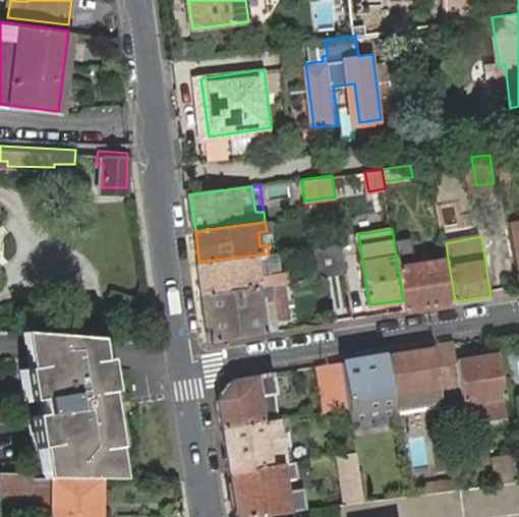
[(455,301),(448,259),(407,266),(403,239),(394,240),(394,243),(403,300),(405,310),(455,301)]
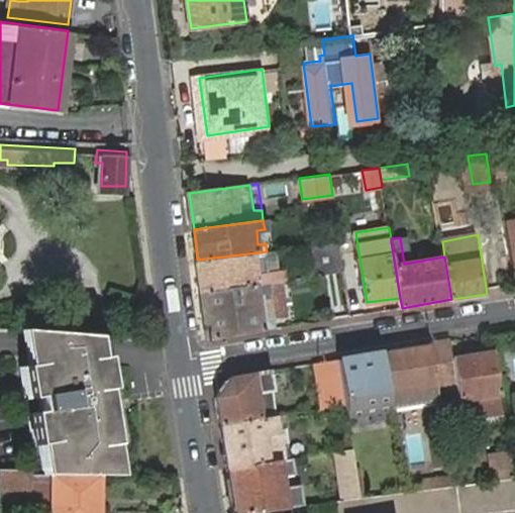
[(338,242),(310,245),(314,275),(315,280),(344,276),(338,242)]
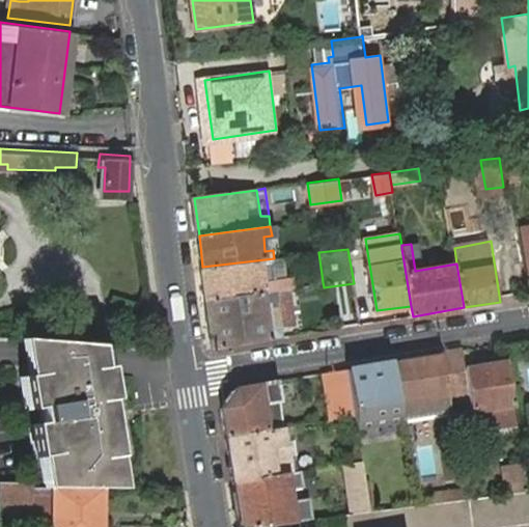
[(275,266),(274,258),(202,267),(207,302),(278,289),(277,283),(270,283),(268,267),(275,266)]
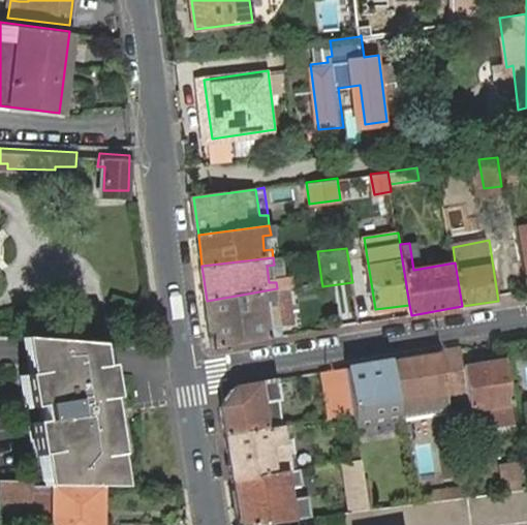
[(278,295),(277,288),(207,301),(213,347),(284,336),(281,320),(293,318),(289,294),(278,295)]
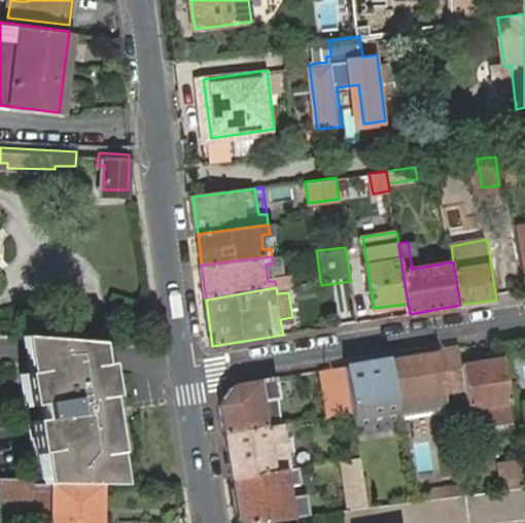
[(110,342),(33,335),(35,348),(56,484),(102,485),(119,484),(109,396),(117,394),(116,381),(112,355),(110,342)]
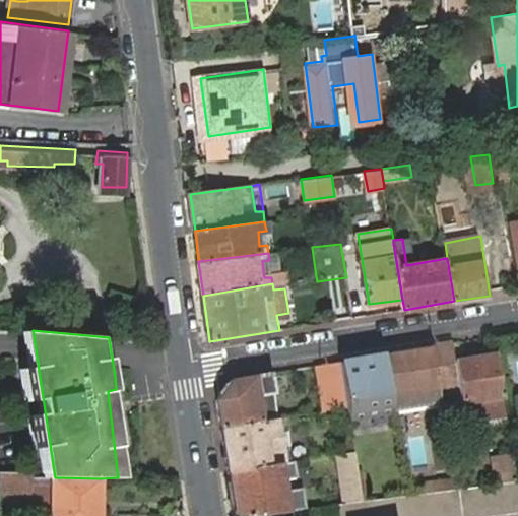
[(440,384),(440,385),(460,382),(464,413),(480,411),(481,415),(507,411),(497,352),(457,360),(455,341),(434,344),(440,384)]
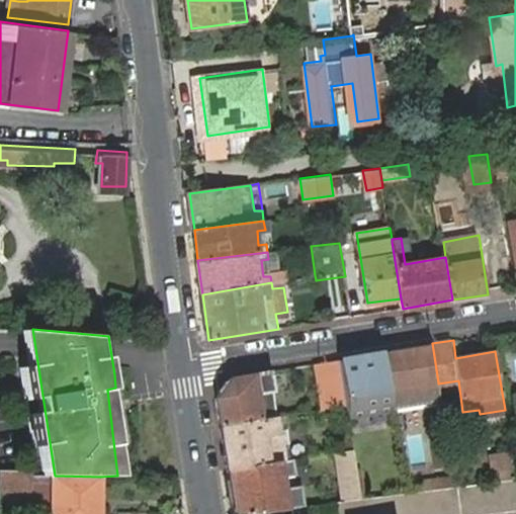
[(383,351),(390,391),(409,388),(409,390),(422,388),(422,386),(438,382),(432,343),(383,351)]
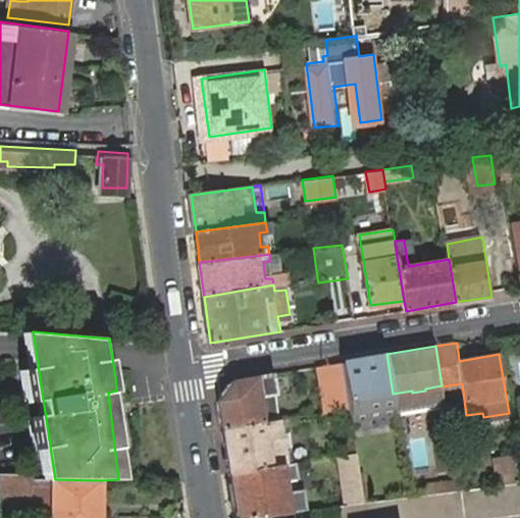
[(351,415),(396,409),(393,394),(386,354),(342,362),(349,407),(351,415)]
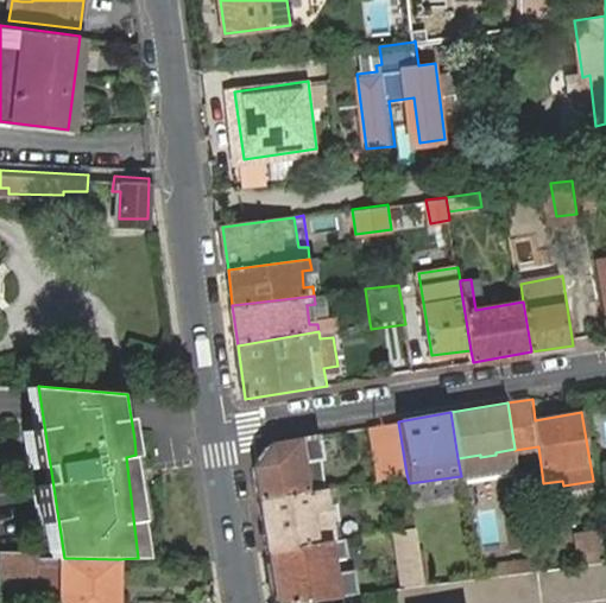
[(406,474),(398,421),(380,424),(389,477),(406,474)]
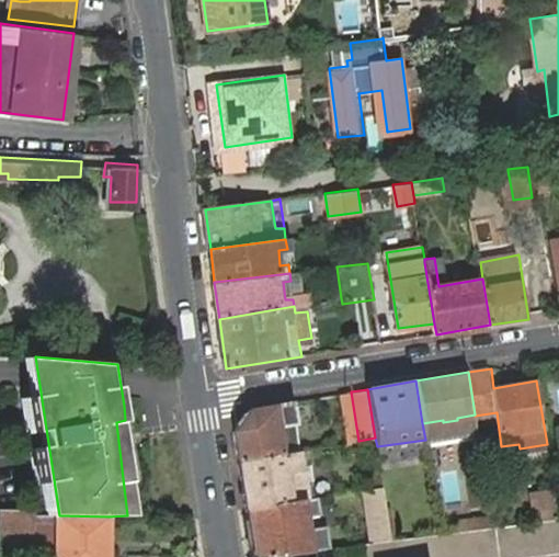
[(237,429),(241,461),(284,453),(281,432),(298,430),(294,400),(252,408),(237,429)]
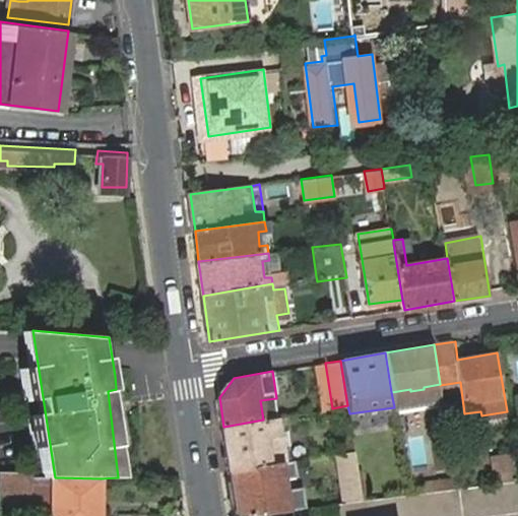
[(223,427),(232,470),(281,462),(286,461),(279,417),(263,420),(223,427)]
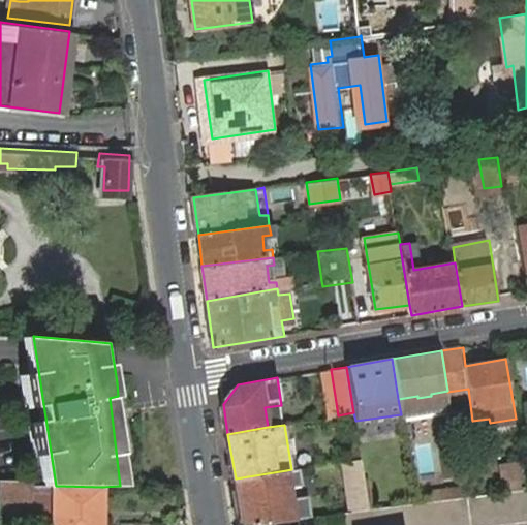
[(344,461),(352,511),(370,507),(362,459),(344,461)]
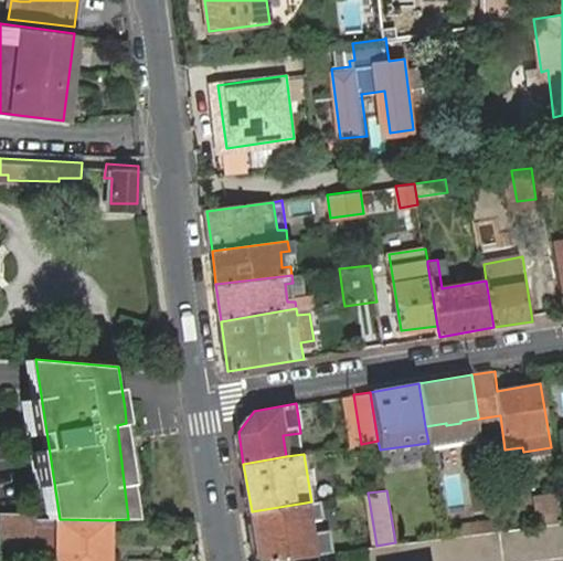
[(542,493),(546,522),(562,520),(562,515),(558,493),(542,493)]
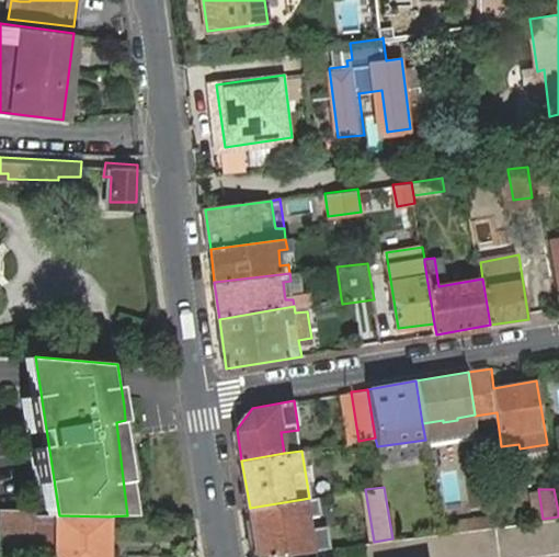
[(250,508),(257,556),(265,556),(312,550),(332,547),(329,526),(309,530),(307,515),(322,513),(319,497),(309,498),(304,499),(250,508)]
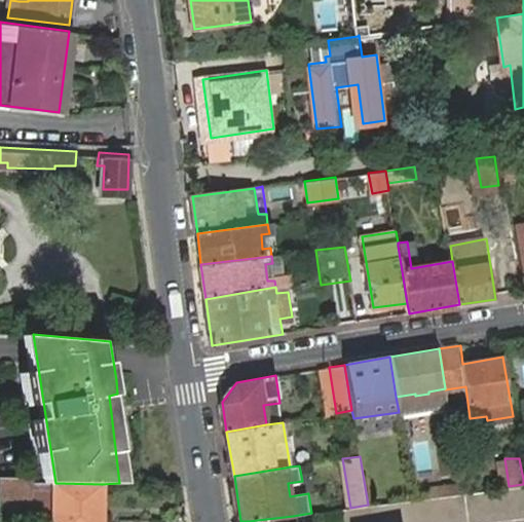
[(102,521),(102,484),(55,483),(49,483),(36,483),(0,483),(0,504),(32,505),(32,521),(102,521)]
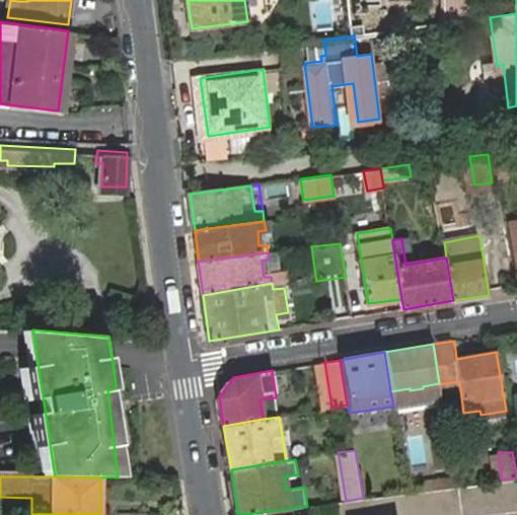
[(346,501),(338,502),(339,514),(482,514),(516,510),(516,477),(502,480),(363,498),(346,501)]
